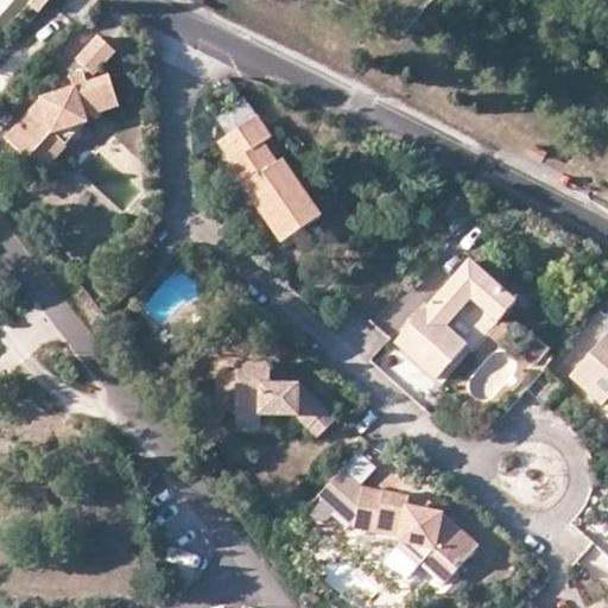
[(7,137),(31,158),(54,133),(92,121),(92,115),(120,106),(111,75),(93,81),(116,52),(97,37),(70,68),(76,87),(42,97),(7,137)]
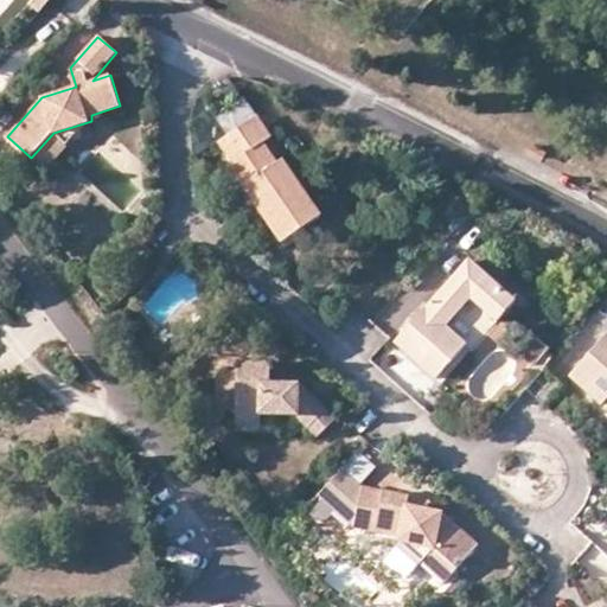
[(254,114),(219,139),(235,161),(229,166),(282,242),(321,216),(283,160),(279,163),(263,142),(270,138),(254,114)]
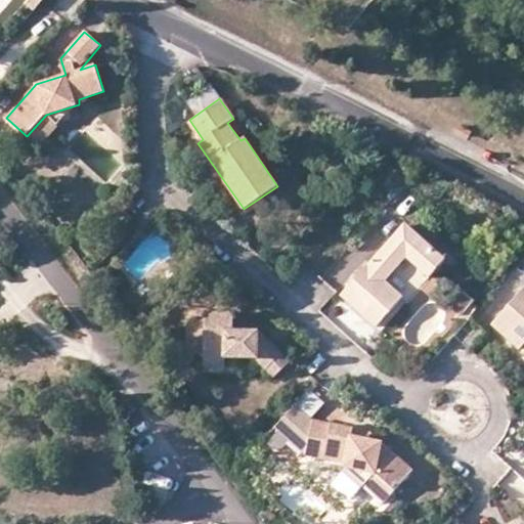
[(46,115),(27,136),(40,148),(79,104),(46,115)]
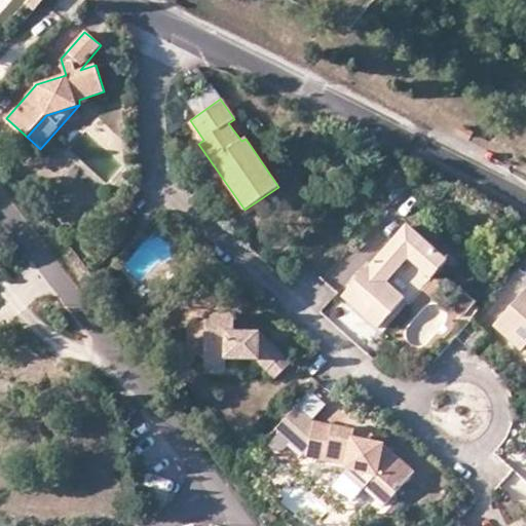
[(472,136),(457,128),(454,136),(467,143),(472,136)]
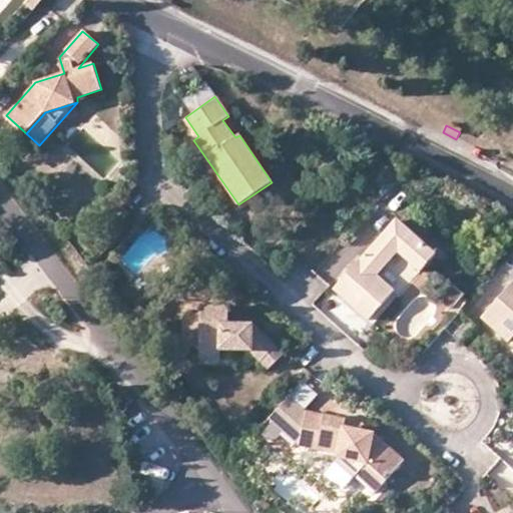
[(397,219),(335,288),(370,319),(395,290),(379,274),(398,252),(420,272),(435,254),(397,219)]
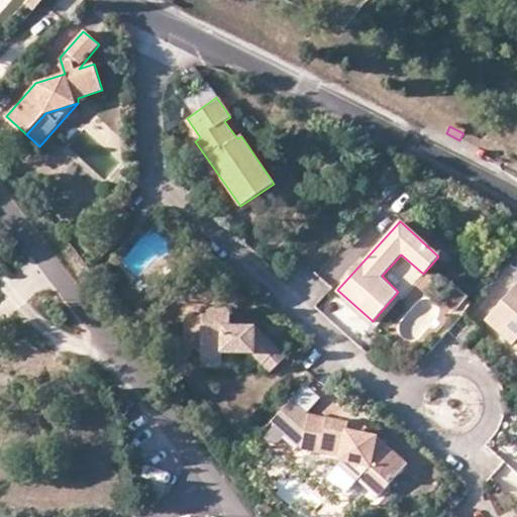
[(516,287),(488,319),(513,344),(515,341),(516,341),(516,287)]
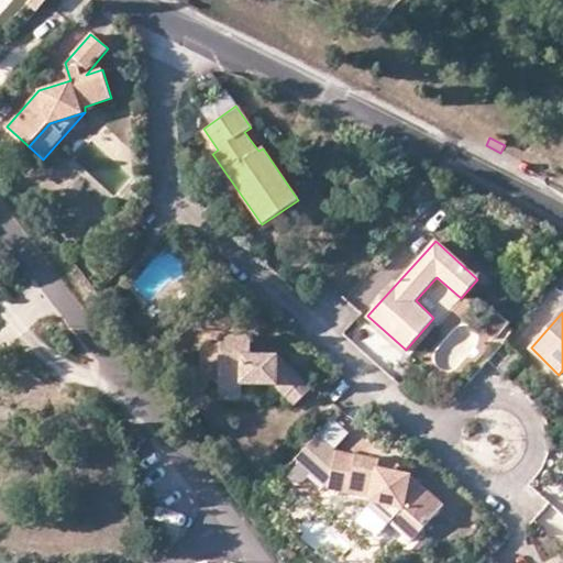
[(397,374),(408,360),(360,322),(348,338),(397,374)]
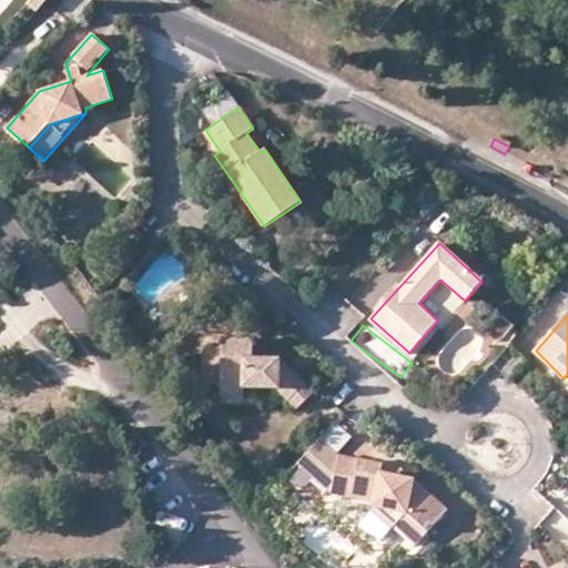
[(222,347),(204,347),(203,383),(221,384),(221,397),(245,398),(245,388),(280,389),(296,408),(313,392),(282,358),(255,358),(254,340),(222,340),(222,347)]
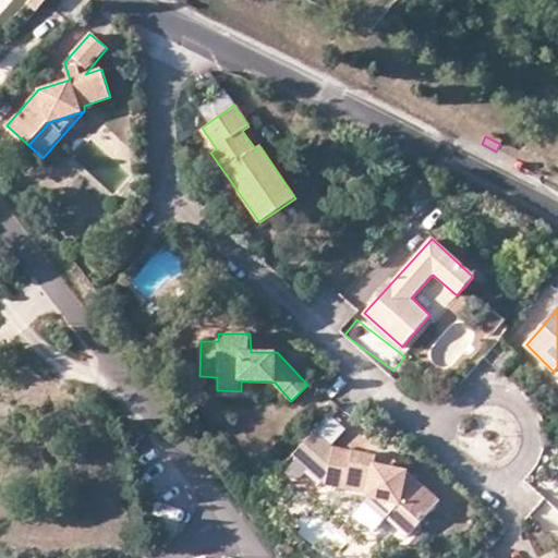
[(343,400),(331,415),(349,429),(361,413),(343,400)]
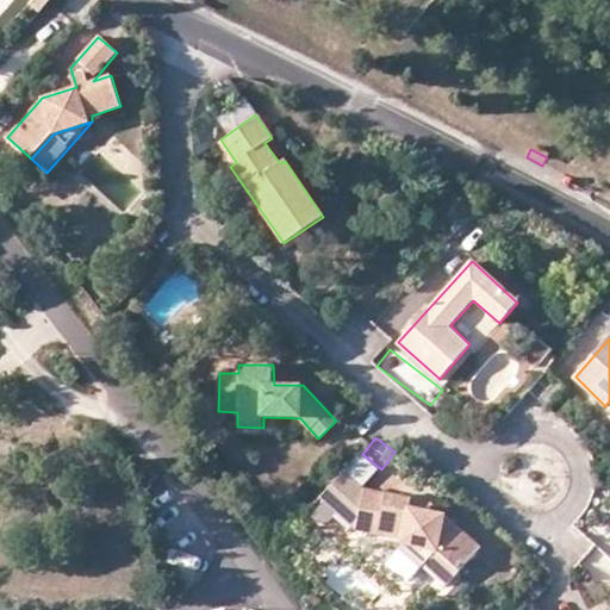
[(361,455),(346,472),(362,486),(377,470),(361,455)]
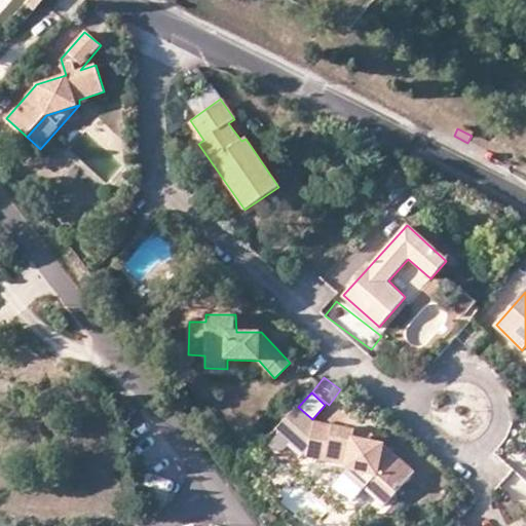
[(298,407),(297,406),(276,428),(308,457),(314,421),(312,419),(298,407)]
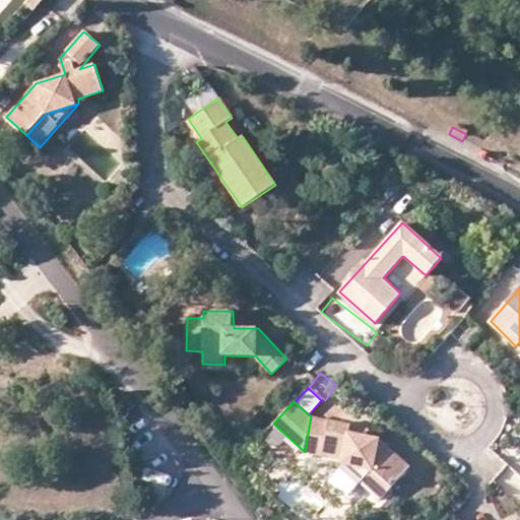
[(348,433),(350,424),(311,416),(305,452),(341,459),(340,462),(372,469),(392,486),(409,467),(379,440),(369,437),(348,433)]
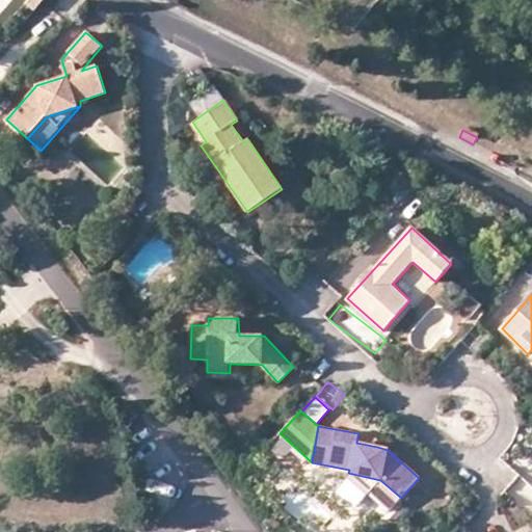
[(378,437),(358,433),(356,443),(377,447),(378,437)]
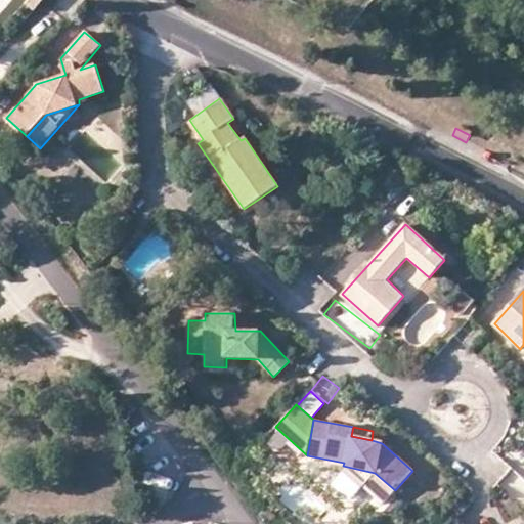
[(375,473),(343,466),(384,504),(395,490),(375,473)]
